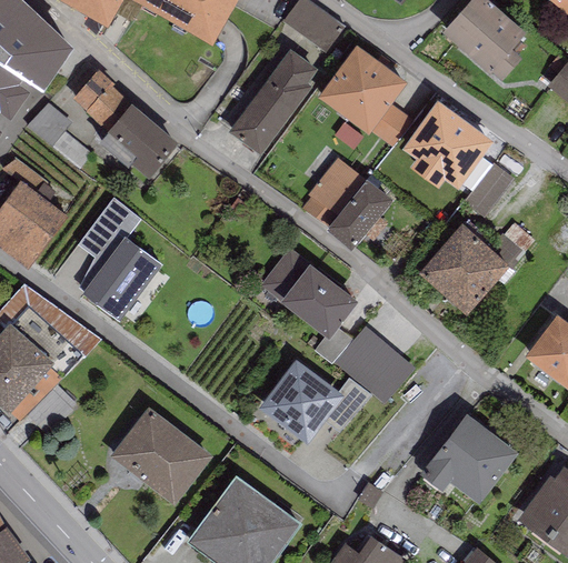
[(0,0),(0,68),(33,91),(42,96),(72,51),(19,0),(0,0)]
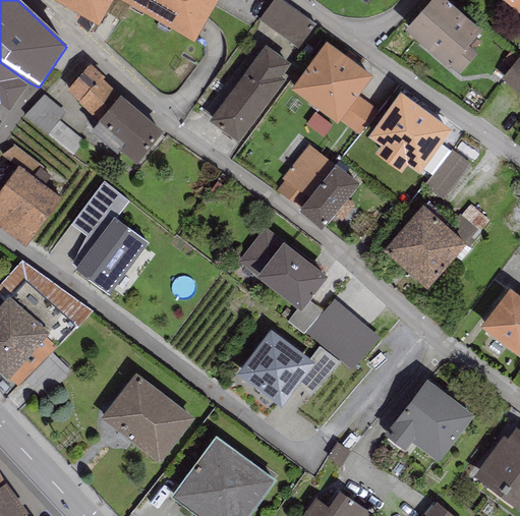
[(51,0),(100,26),(115,0),(120,0),(194,42),(218,0),(51,0)]
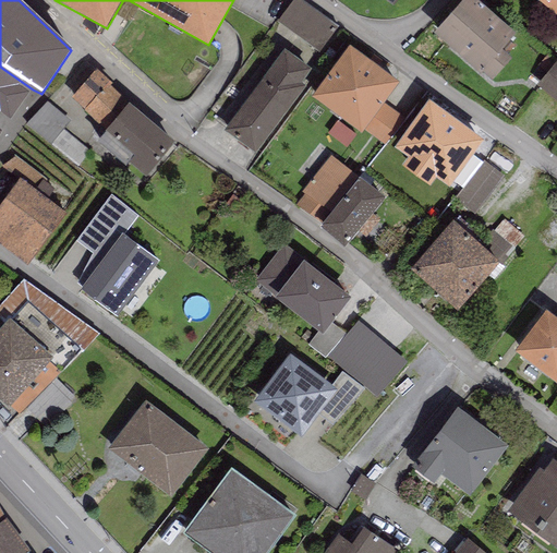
[(347,28),(307,0),(290,0),(278,17),(329,53),(347,28)]
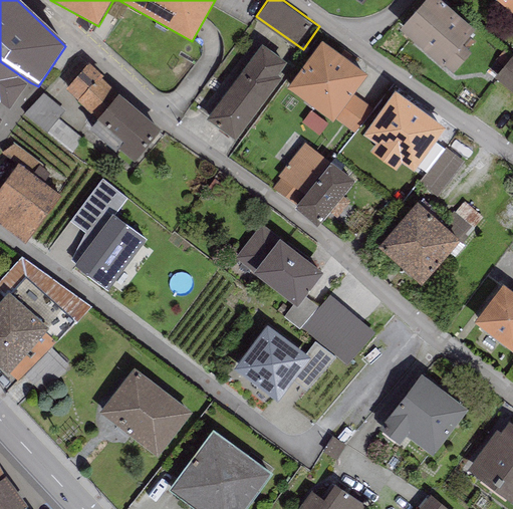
[(427,0),(402,30),(453,73),(471,52),(463,45),(475,30),(440,0),(427,0)]
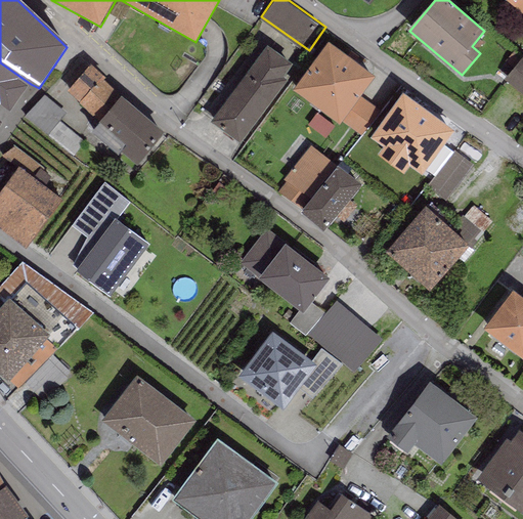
[(510,0),(522,10),(522,0),(510,0)]
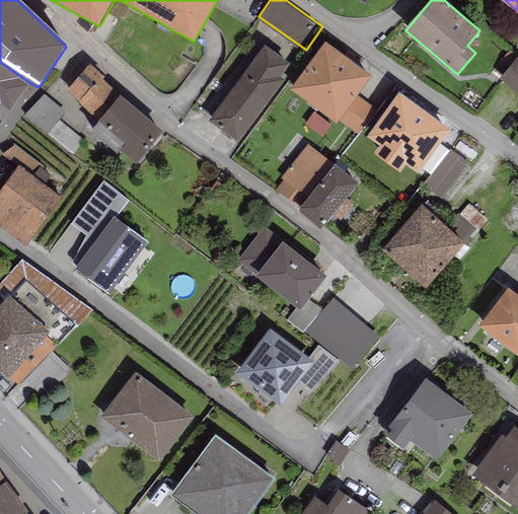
[(372,76),(325,42),(291,88),(338,123),(342,118),(358,94),(372,76)]
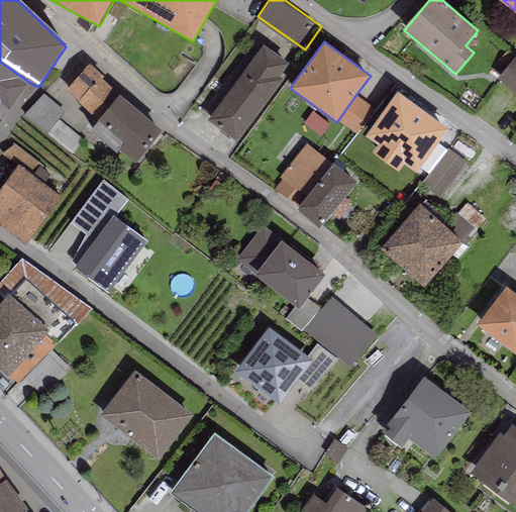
[(264,44),(209,119),(237,140),(284,77),(280,75),(289,62),(264,44)]
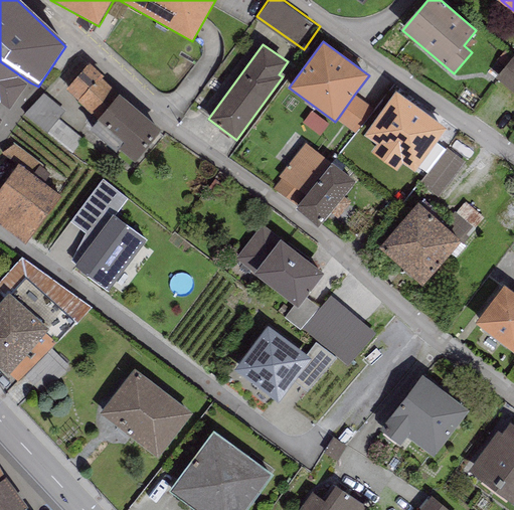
[(513,55),(496,76),(513,91),(513,55)]
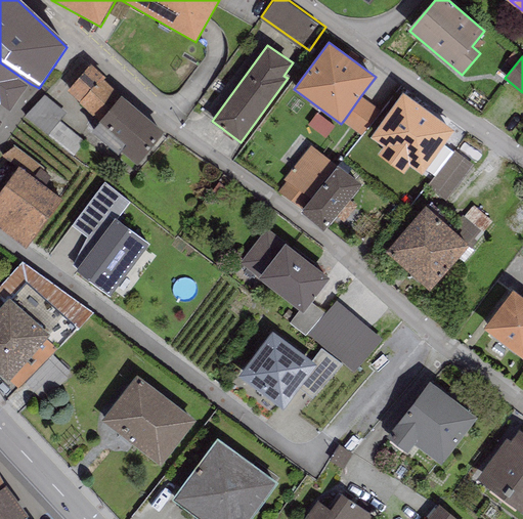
[(0,128),(31,84),(0,62),(0,128)]
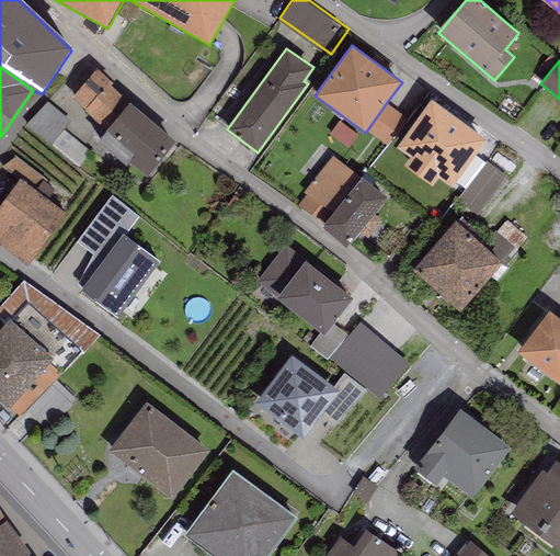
[(84,108),(107,128),(130,103),(132,102),(112,83),(114,81),(98,67),(72,94),(86,106),(84,108)]
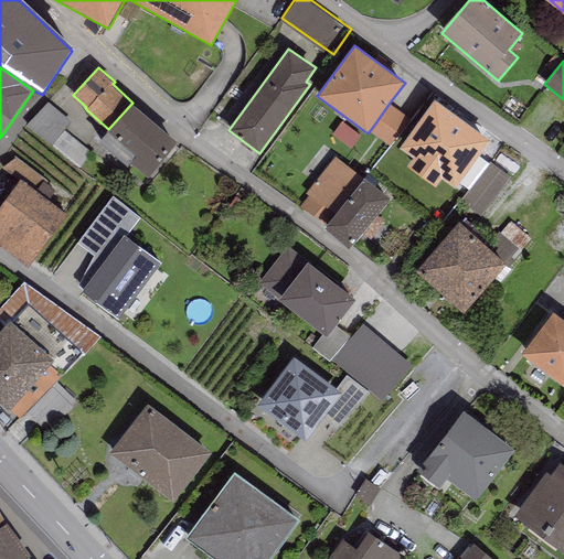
[(49,98),(29,120),(51,141),(65,127),(72,119),(49,98)]
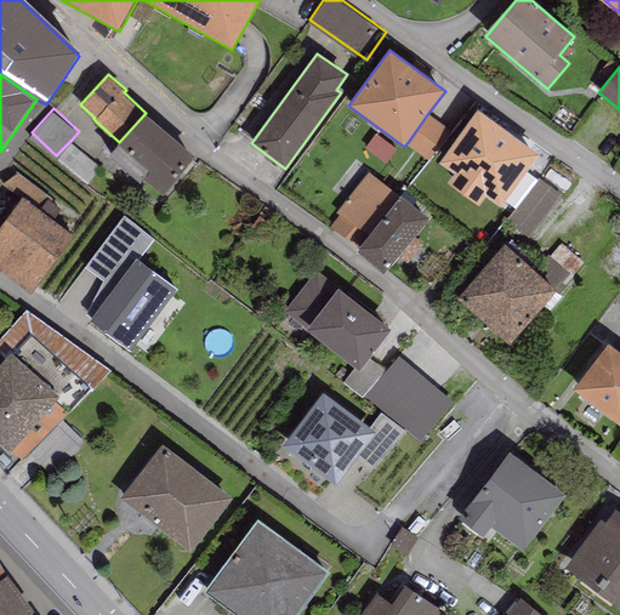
[(536,154),(479,112),(443,161),(458,172),(450,182),(477,203),(484,193),(500,204),(536,154)]
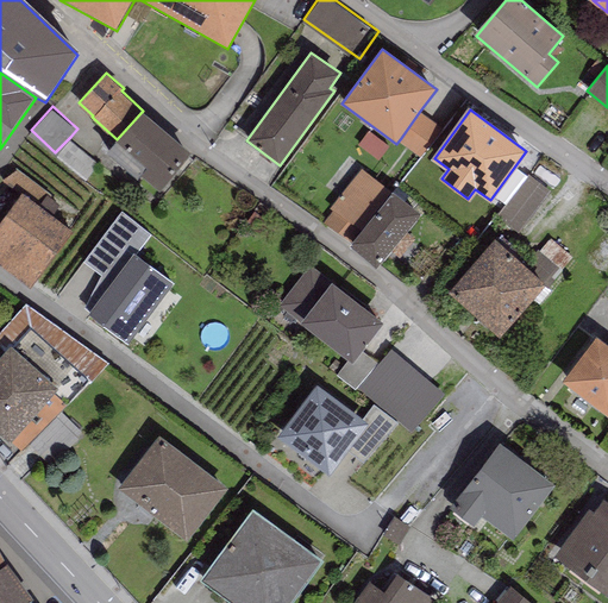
[(442,125),(420,111),(401,138),(421,152),(442,125)]
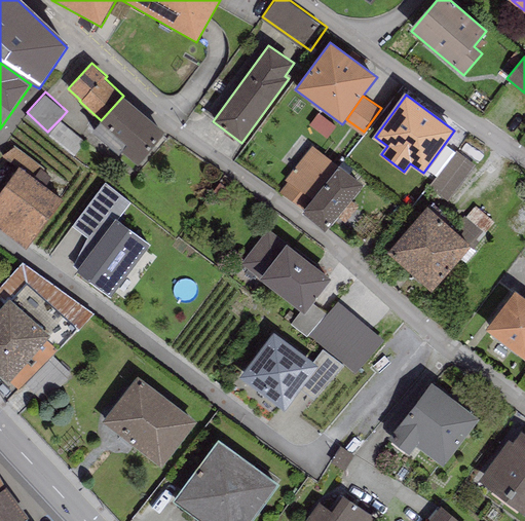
[(165,135),(122,97),(101,120),(91,132),(118,155),(121,151),(138,165),(165,135)]
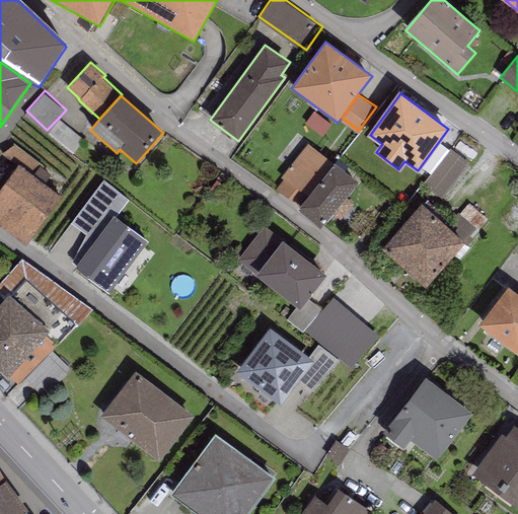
[(86,137),(60,117),(47,130),(75,151),(86,137)]
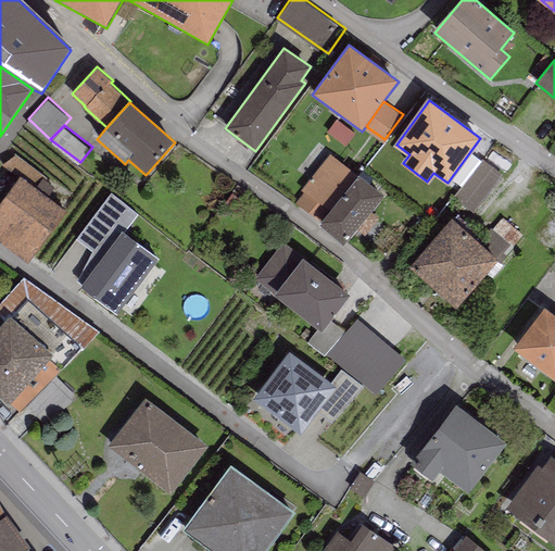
[(360,175),(330,152),(301,187),(304,190),(297,199),(323,221),(360,175)]
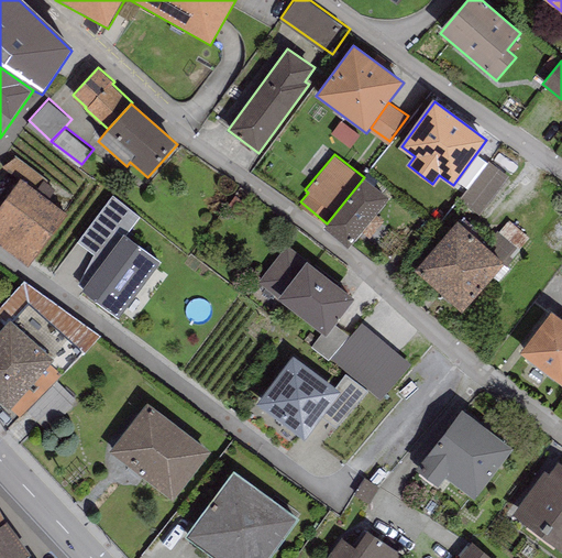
[(488,157),(461,194),(482,209),(509,173),(488,157)]
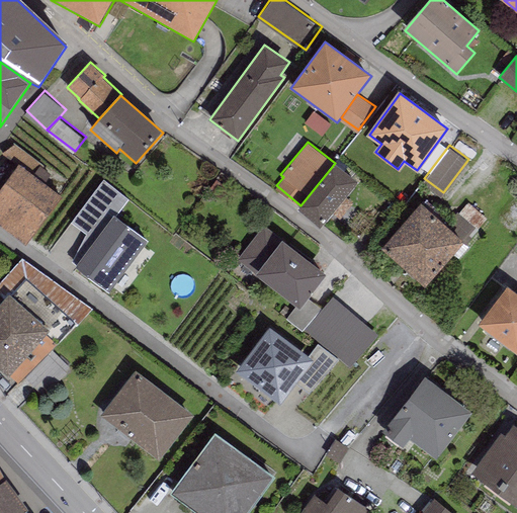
[(300,205),(297,209),(321,228),(357,181),(335,163),(300,205)]
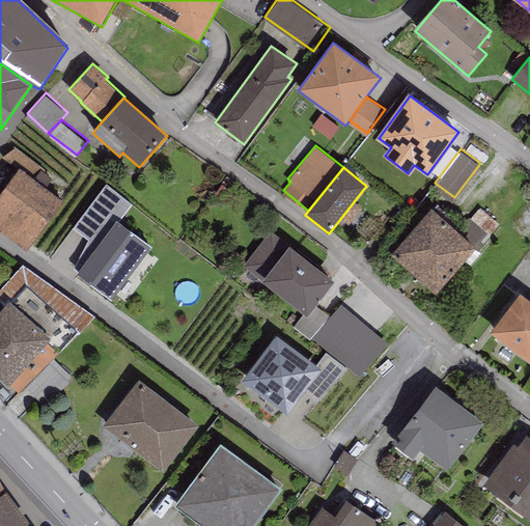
[(20,168),(0,194),(0,228),(27,249),(63,200),(20,168)]
